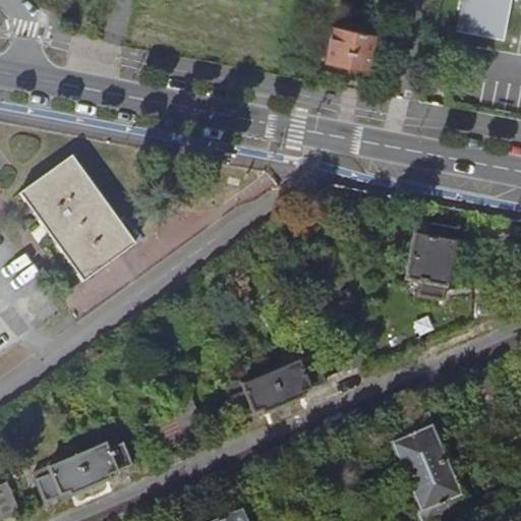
[(464,0),(459,31),(504,39),(511,0),(464,0)]
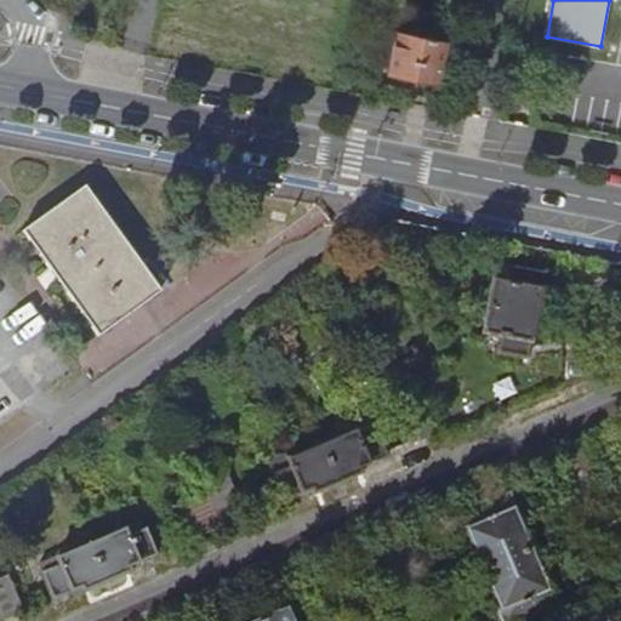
[(398,29),(389,72),(438,80),(446,38),(398,29)]
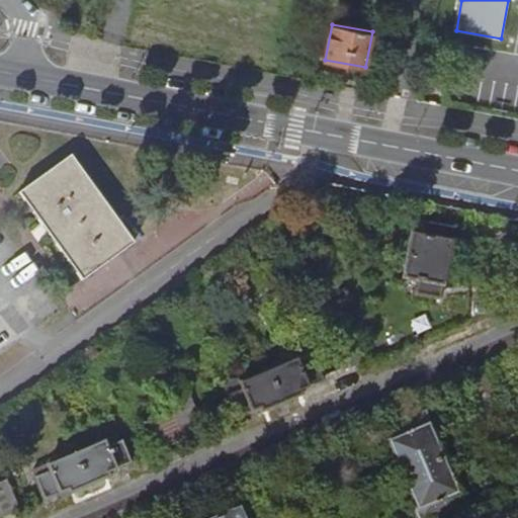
[(73,156),(20,194),(84,281),(136,243),(73,156)]
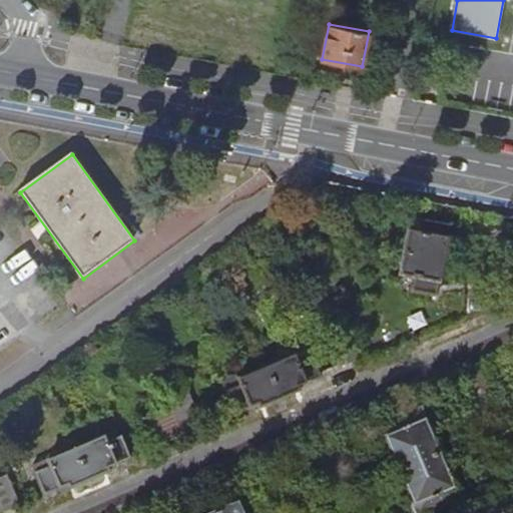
[(422,219),(418,231),(403,228),(393,269),(408,273),(404,288),(429,294),(447,225),(422,219)]
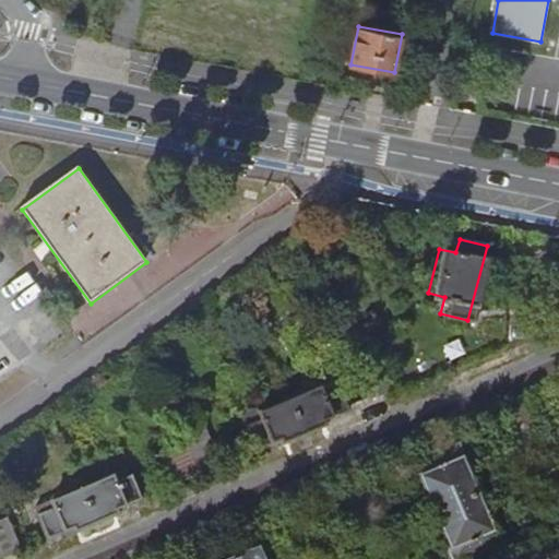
[(341,383),(325,390),(323,383),(261,409),(264,416),(249,421),(259,447),(284,437),(285,441),(329,423),(326,418),(352,408),(341,383)]
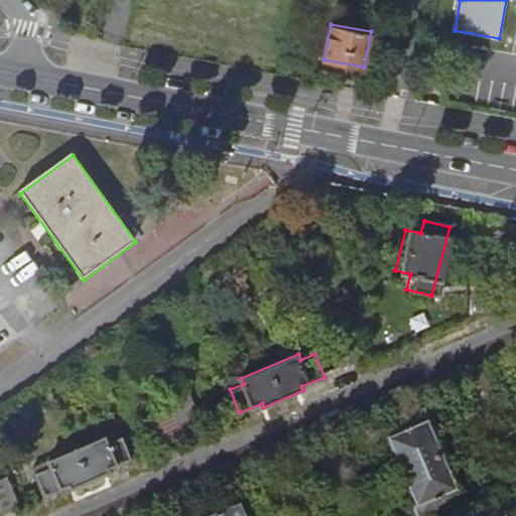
[(408,504),(413,515),(428,515),(463,501),(455,484),(449,486),(422,423),(427,421),(419,402),(373,422),(381,440),(384,439),(411,503),(408,504)]
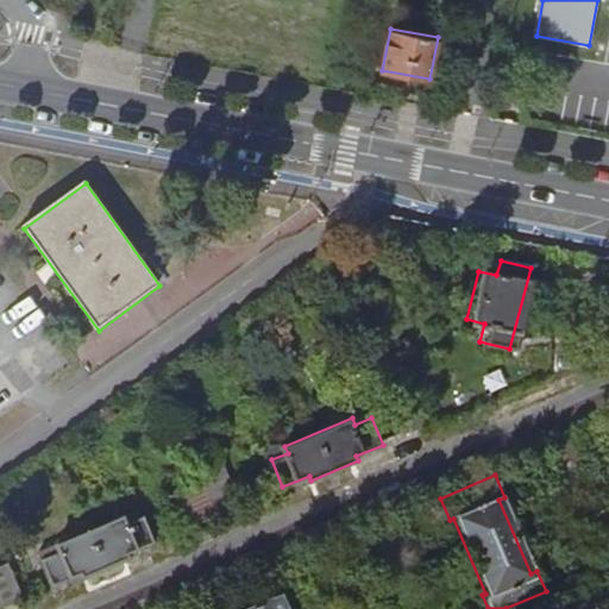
[(144,516),(130,522),(126,514),(55,544),(58,552),(41,560),(50,584),(80,572),(82,578),(130,558),(127,552),(155,541),(144,516)]
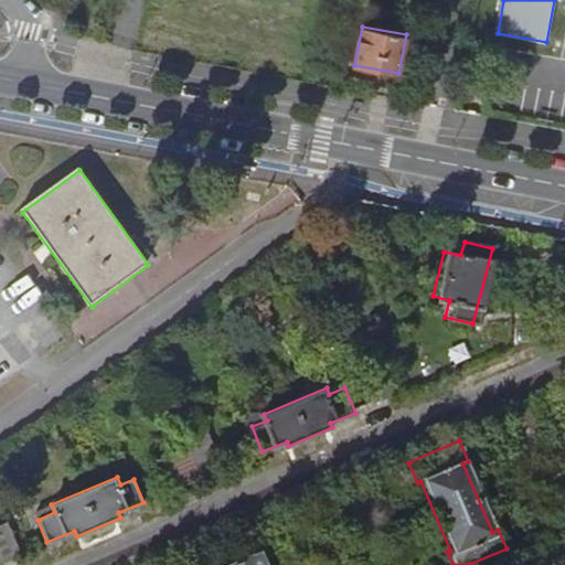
[(12,521),(0,524),(0,560),(22,553),(12,521)]
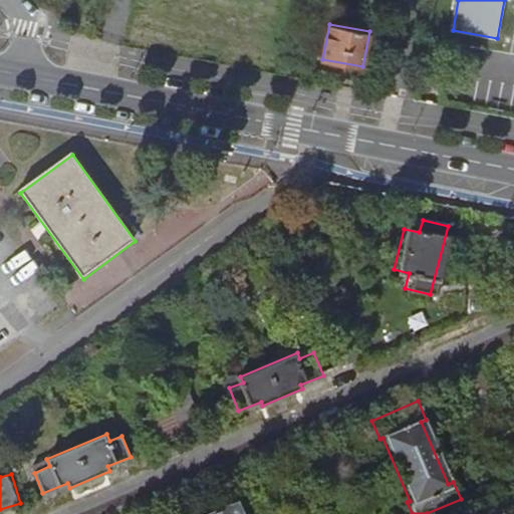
[(241,513),(236,502),(207,513),(241,513)]
